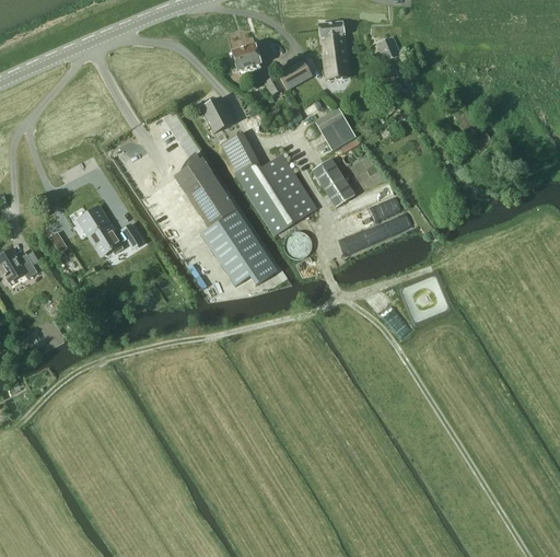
[(326,78),(350,74),(347,46),(342,21),(319,24),(326,78)]
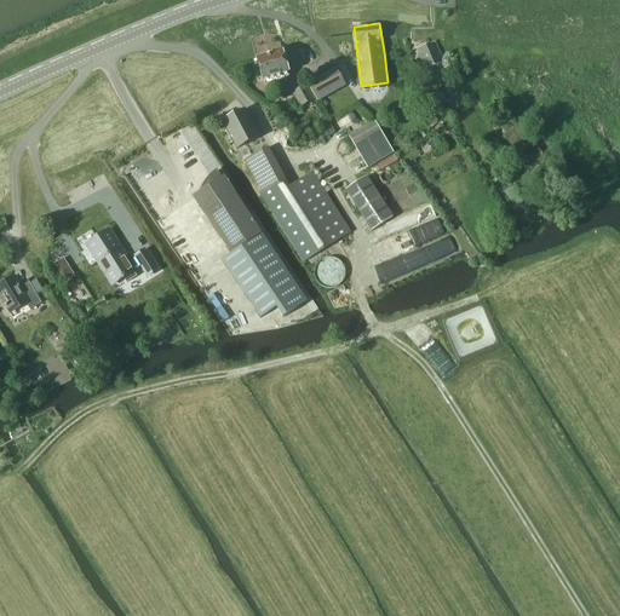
[(435,63),(443,59),(435,40),(417,47),(425,67),(428,65),(429,68),(436,65),(435,63)]
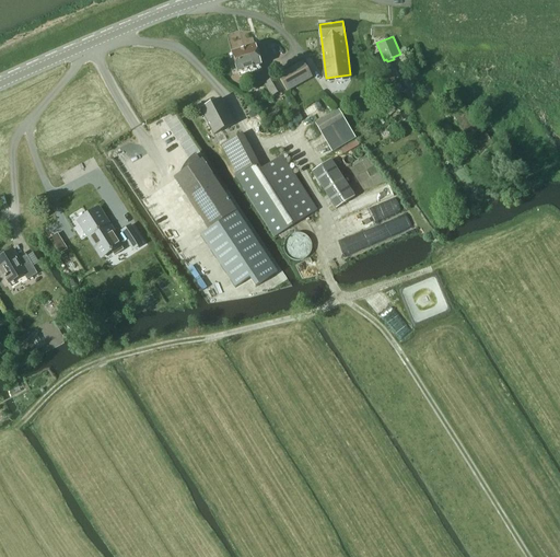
[(256,45),(235,51),(241,70),(261,64),(256,45)]
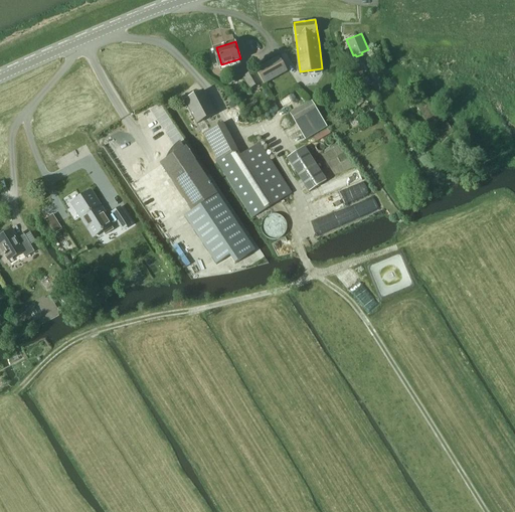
[(264,82),(288,68),(279,54),(255,67),(264,82)]
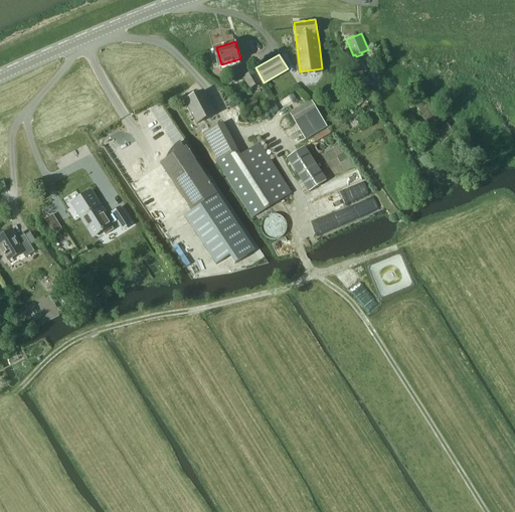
[(368,69),(364,60),(356,63),(360,72),(368,69)]
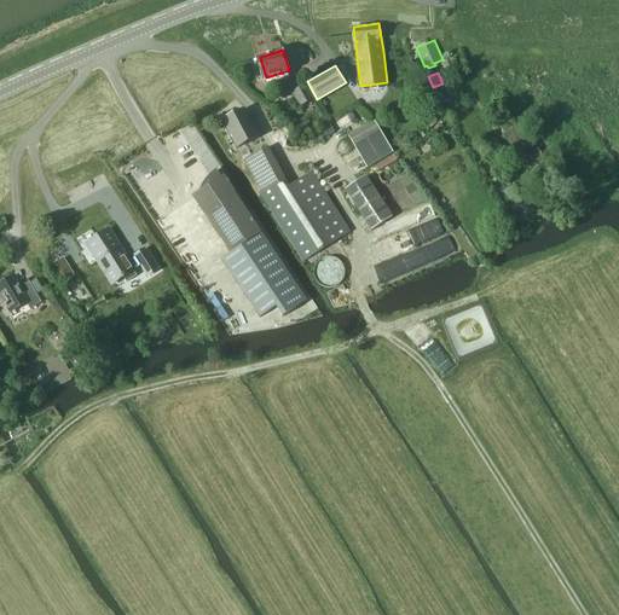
[(300,103),(313,97),(306,83),(293,90),(300,103)]
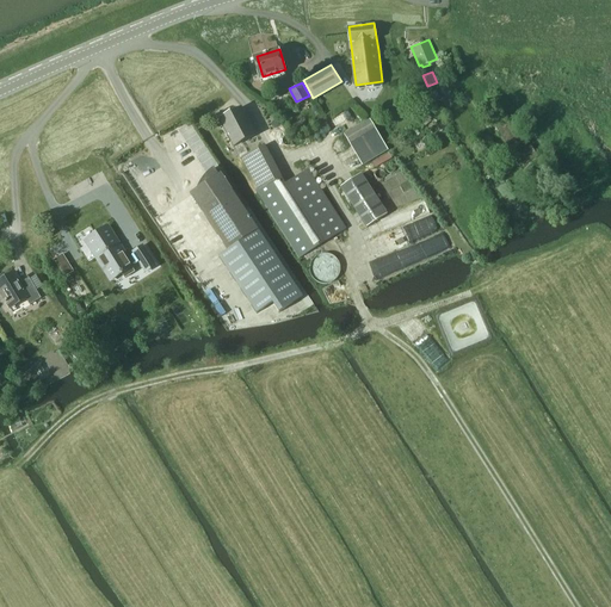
[(234,143),(255,132),(241,105),(220,116),(234,143)]
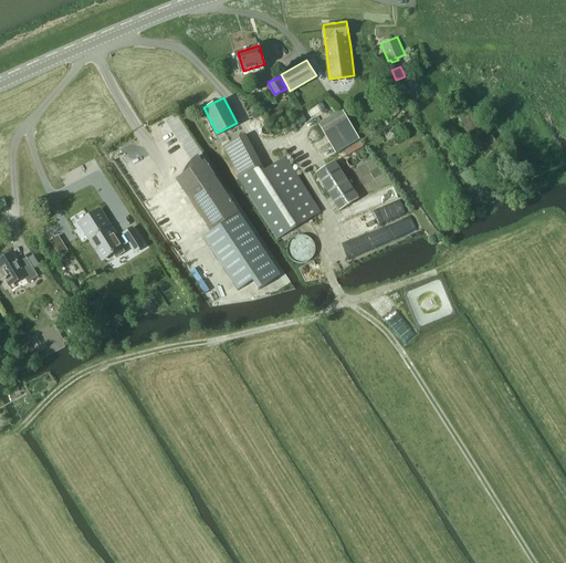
[(300,111),(296,104),(290,108),(294,114),(300,111)]
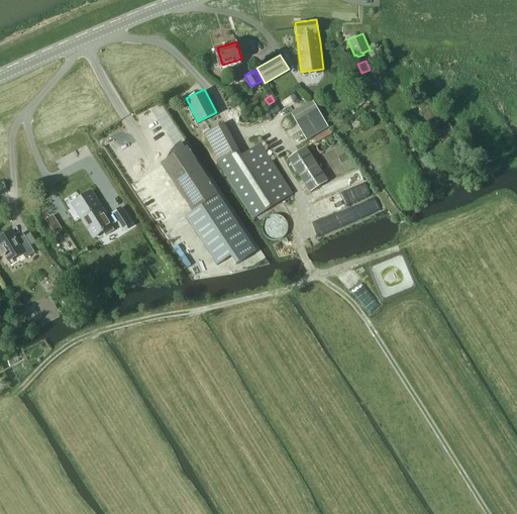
[(307,137),(328,124),(312,99),(292,111),(307,137)]
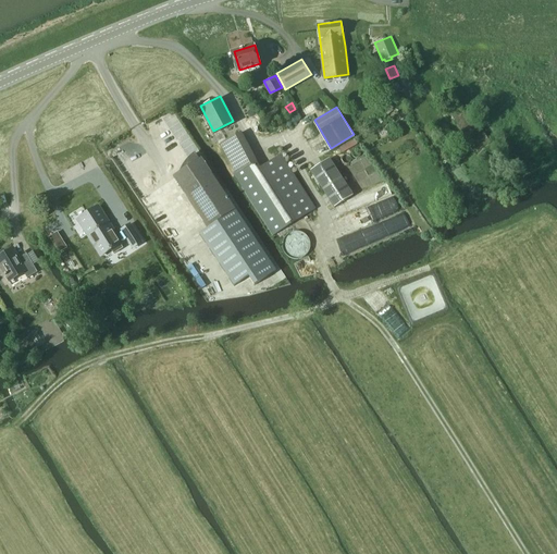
[(462,131),(472,124),(461,107),(452,113),(462,131)]
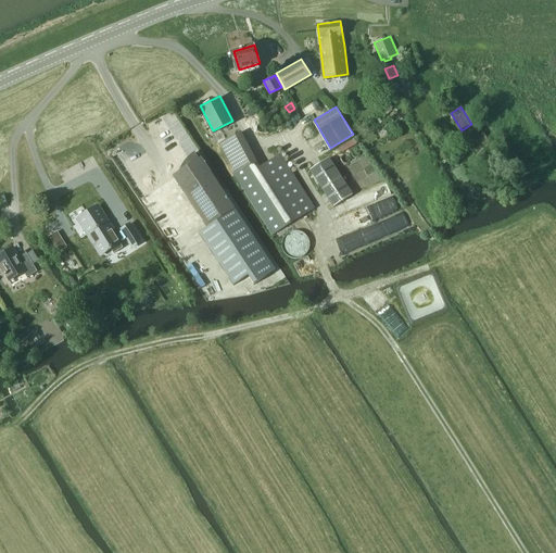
[(241,130),(220,141),(236,171),(255,160),(241,130)]
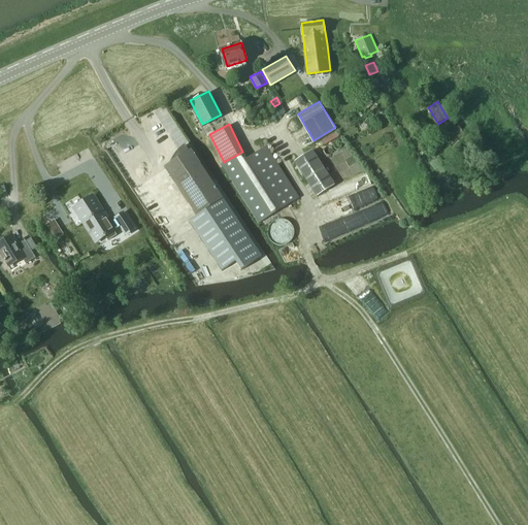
[(464,132),(459,124),(443,133),(448,141),(464,132)]
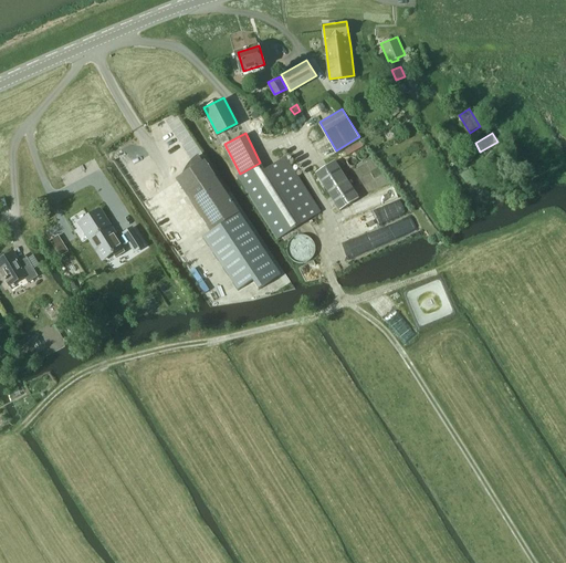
[(180,175),(177,178),(211,230),(203,236),(223,266),(238,288),(251,279),(252,279),(258,285),(279,271),(205,159),(202,160),(198,153),(194,156),(188,163),(187,164),(184,169),(180,175)]
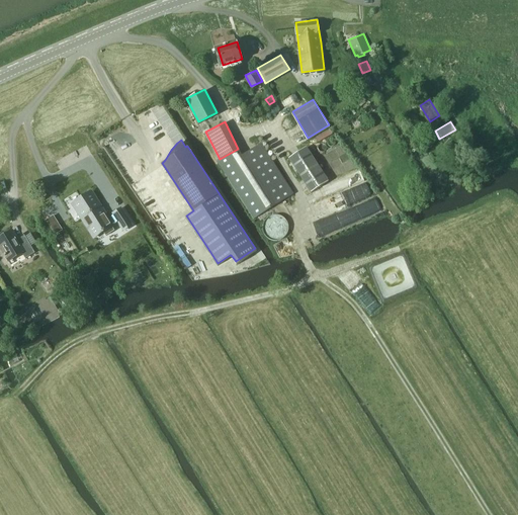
[(220,159),(218,160),(254,217),(292,191),(261,142),(241,154),(238,149),(220,159)]
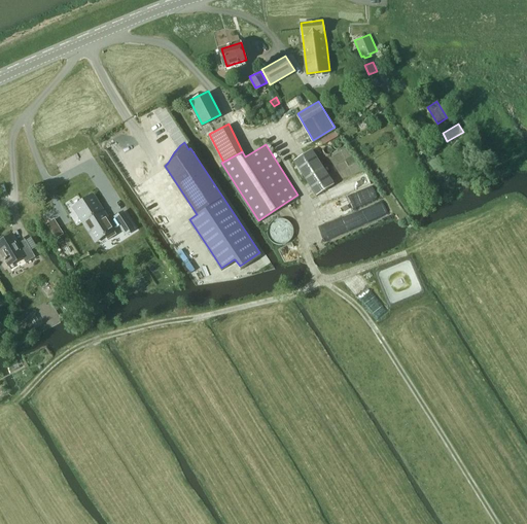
[(312,148),(293,160),(316,194),(334,182),(312,148)]
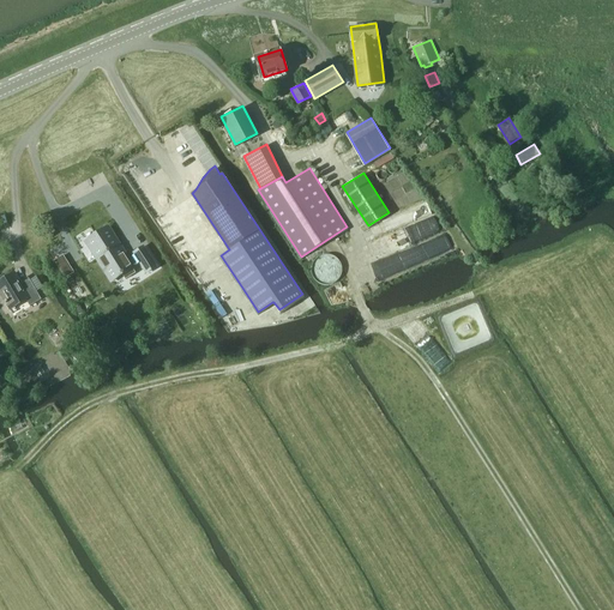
[(107,225),(86,239),(89,242),(91,245),(89,247),(95,255),(97,254),(113,278),(122,272),(125,277),(134,271),(131,266),(133,265),(140,260),(148,270),(156,264),(143,245),(134,251),(136,252),(128,255),(126,252),(125,253),(107,225)]
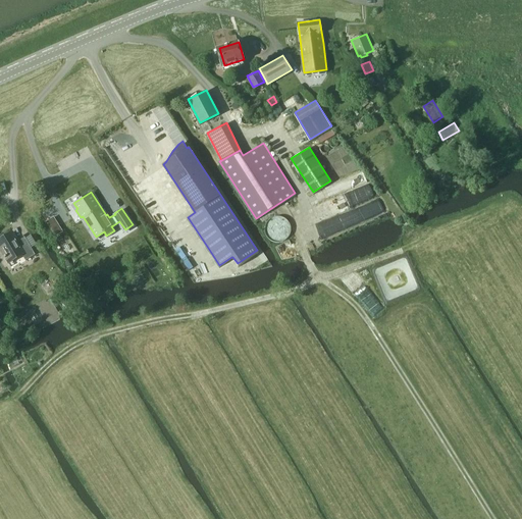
[(53,216),(47,220),(52,229),(59,225),(53,216)]
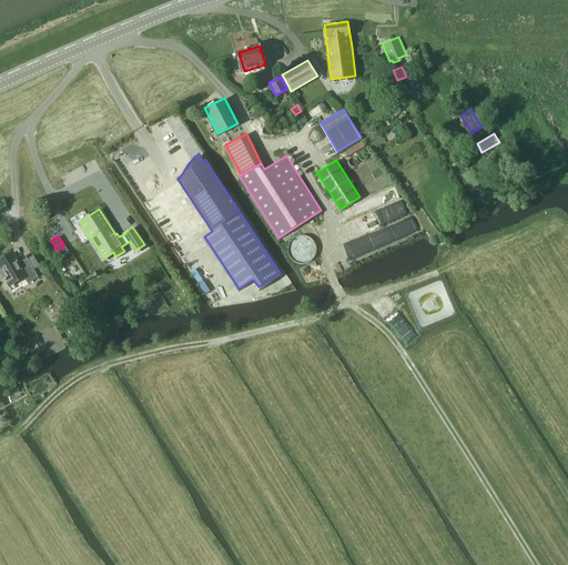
[(28,281),(38,275),(27,256),(19,261),(14,252),(0,260),(0,268),(9,284),(24,275),(28,281)]
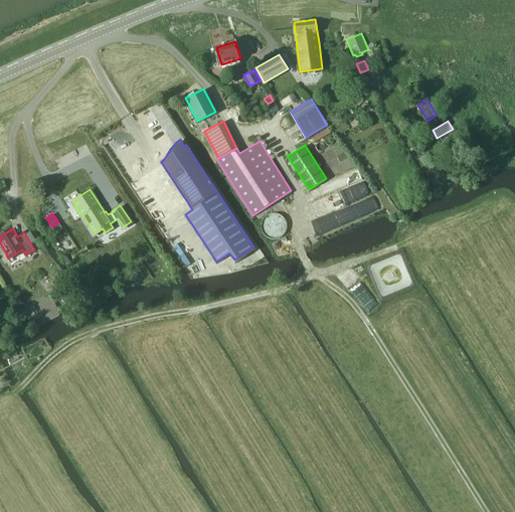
[(53,281),(59,290),(67,285),(62,276),(53,281)]
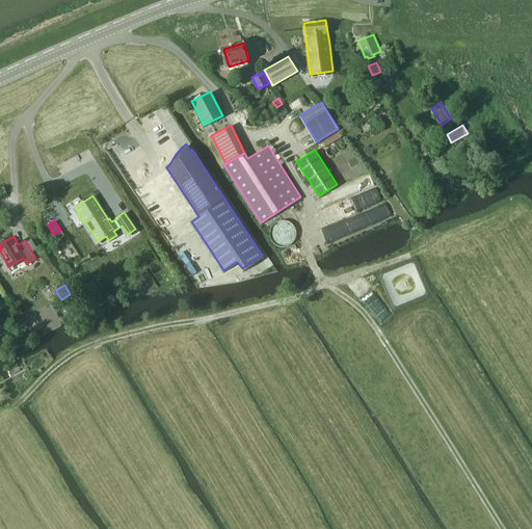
[(78,314),(73,318),(76,323),(81,320),(78,314)]
